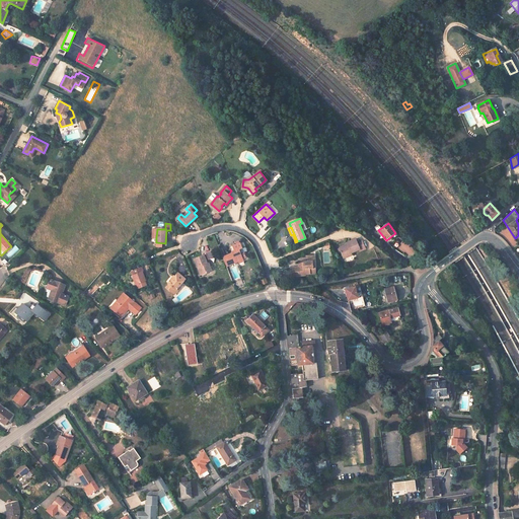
[(348,244),(340,247),(344,257),(351,254),(351,252),(358,249),(359,252),(365,249),(362,241),(357,243),(355,239),(347,242),(348,244)]
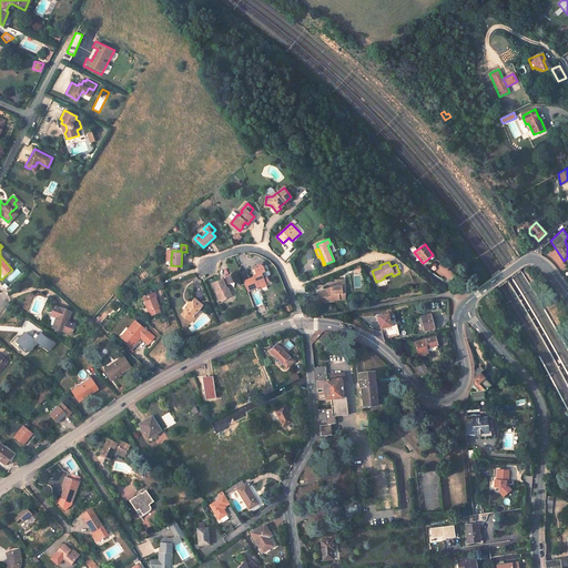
[(265,272),(263,266),(255,270),(257,274),(255,275),(255,276),(244,281),(247,291),(262,285),(266,284),(265,283),(269,282),(266,276),(269,275),(266,271),(265,272)]
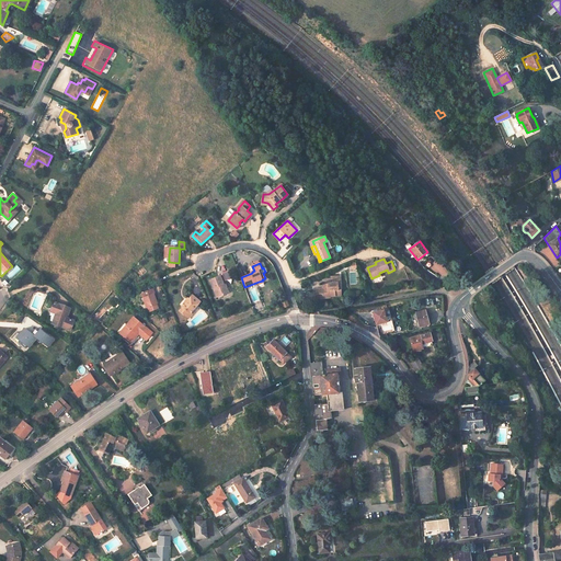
[(220,276),(209,281),(217,297),(227,293),(224,285),(221,279),(224,278),(225,281),(232,278),(229,271),(221,274),(222,275),(220,276)]
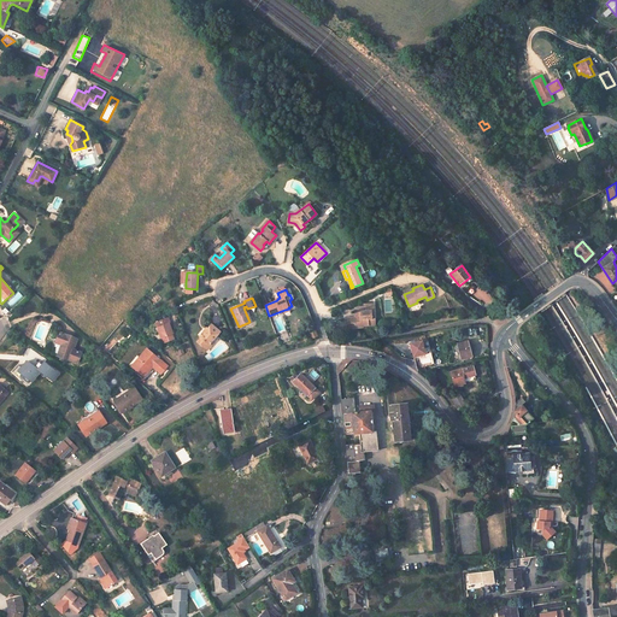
[(358,316),(347,317),(347,321),(350,321),(350,328),(363,327),(363,325),(375,324),(375,317),(372,318),(371,311),(370,311),(369,304),(364,305),(364,306),(358,307),(358,316)]
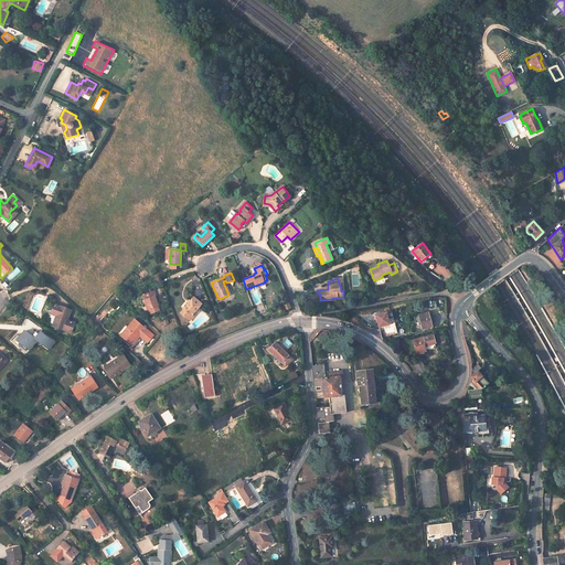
[(153,291),(142,296),(148,310),(158,306),(156,301),(155,296),(156,296),(153,291)]
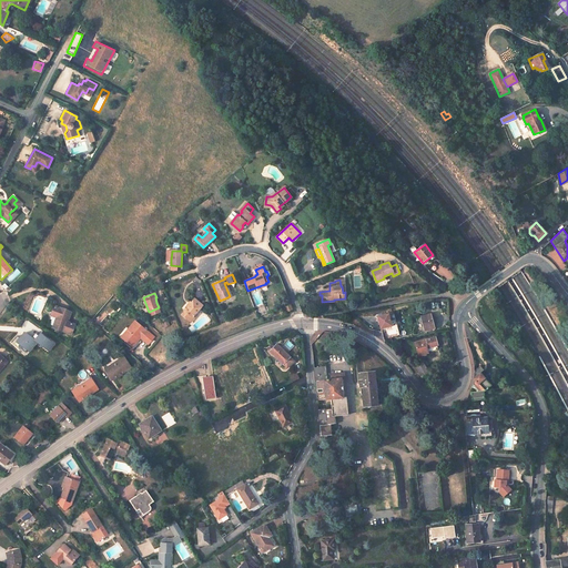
[(195,314),(202,305),(195,298),(192,303),(191,302),(183,311),(185,312),(182,315),(189,321),(192,315),(193,316),(195,314)]
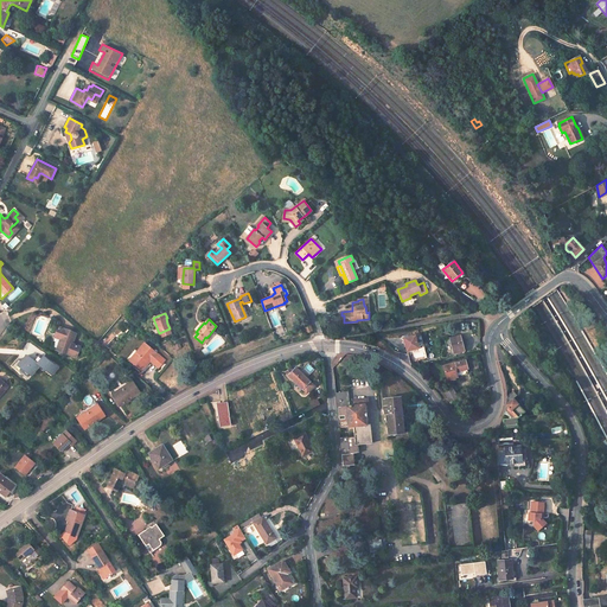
[(76,334),(59,327),(56,337),(62,339),(61,343),(56,342),(53,346),(58,349),(58,350),(69,353),(69,352),(77,356),(80,347),(72,344),(76,334)]
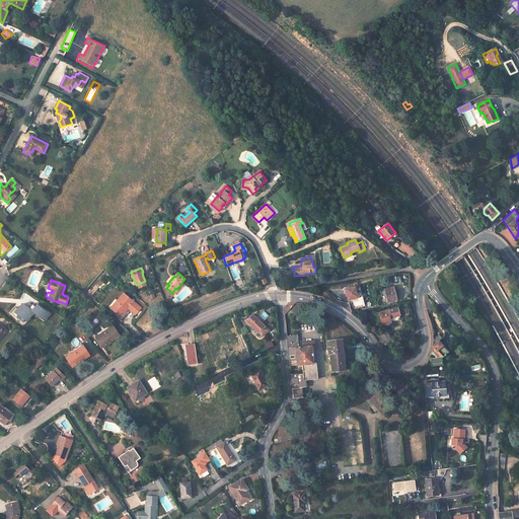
[(357,294),(362,292),(360,286),(346,290),(348,301),(358,298),(357,294)]
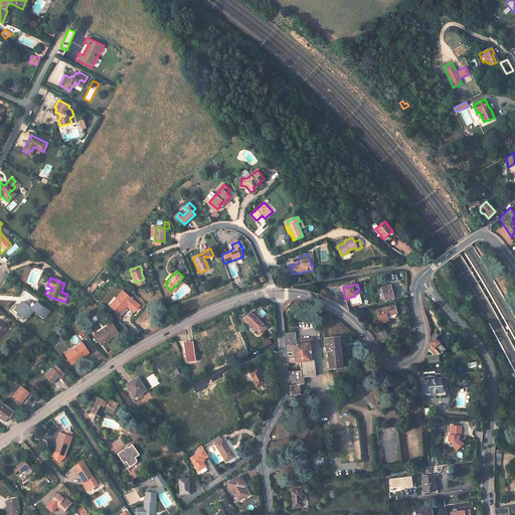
[(390,285),(382,287),(385,300),(394,298),(390,285)]
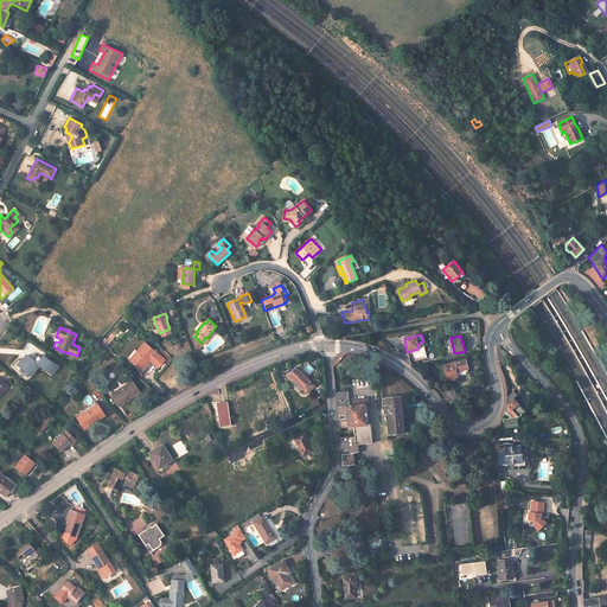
[(158,368),(165,360),(145,343),(136,352),(139,355),(132,363),(142,371),(151,360),(158,368)]
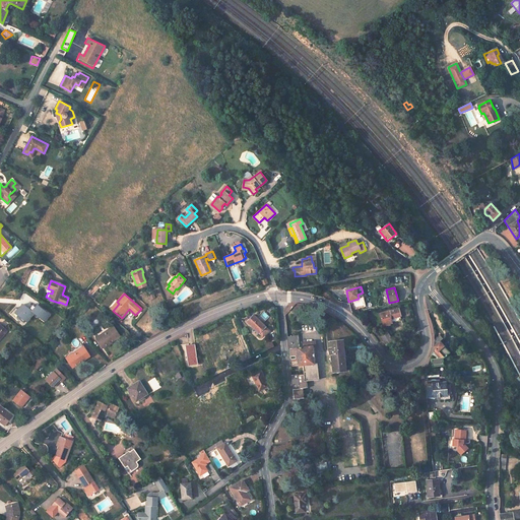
[(23,304),(16,313),(21,316),(19,318),(23,322),(33,311),(37,315),(44,320),(49,313),(45,311),(37,305),(36,307),(34,304),(29,308),(23,304)]
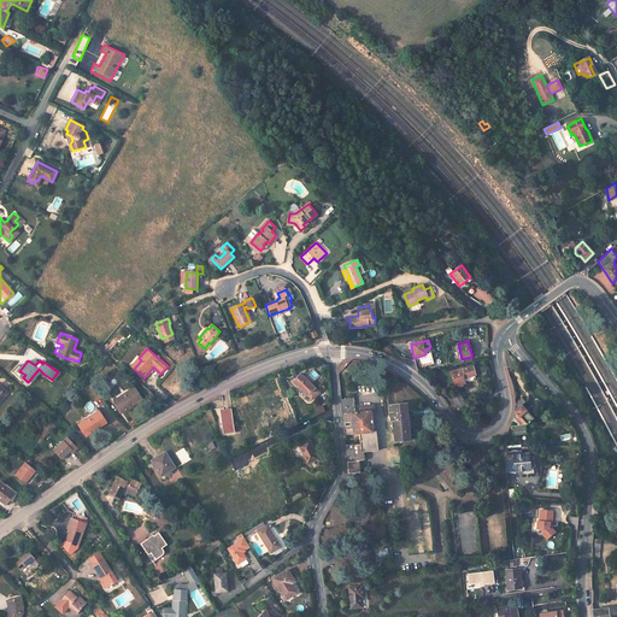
[(321,360),(316,365),(321,371),(327,365),(321,360)]
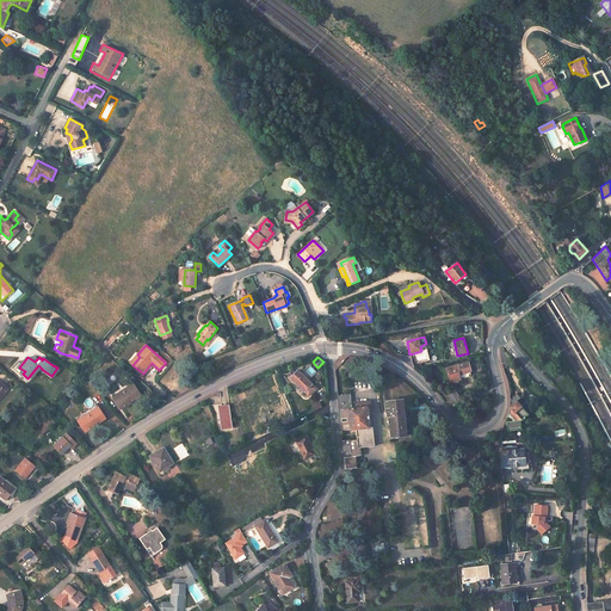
[(469,363),(446,369),(450,382),(452,382),(452,383),(462,381),(461,380),(470,377),(469,371),(470,371),(469,363)]
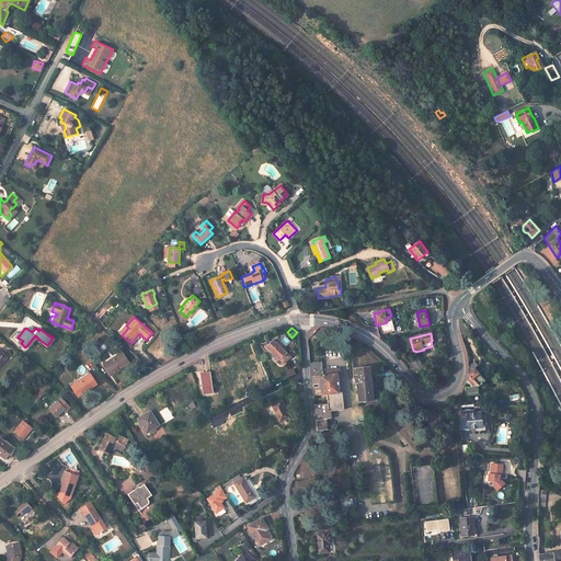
[(279,341),(286,346),(290,341),(284,336),(279,341)]
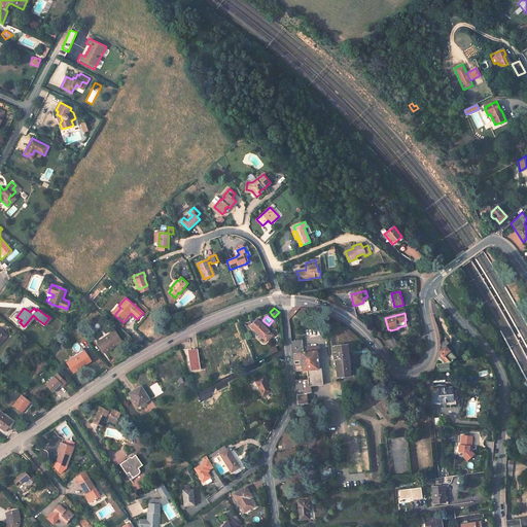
[(256,319),(251,325),(267,341),(273,335),(256,319)]
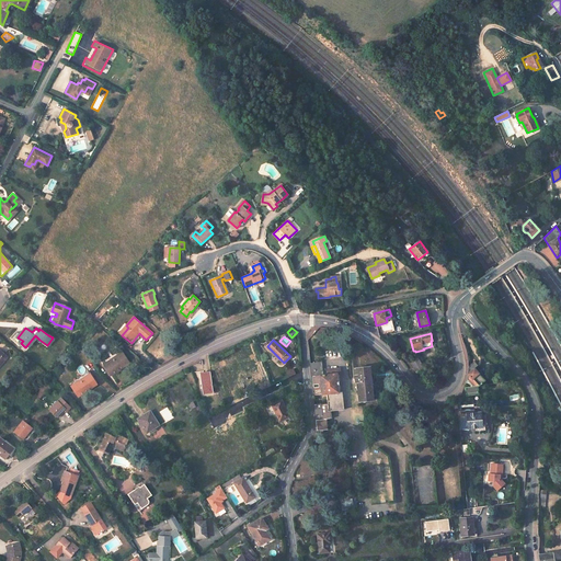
[(320,342),(308,343),(317,431),(327,430),(325,420),(331,419),(330,411),(344,409),(342,391),(339,392),(336,374),(340,373),(340,367),(328,369),(328,375),(322,375),(321,361),(318,361),(318,354),(321,353),(320,342)]
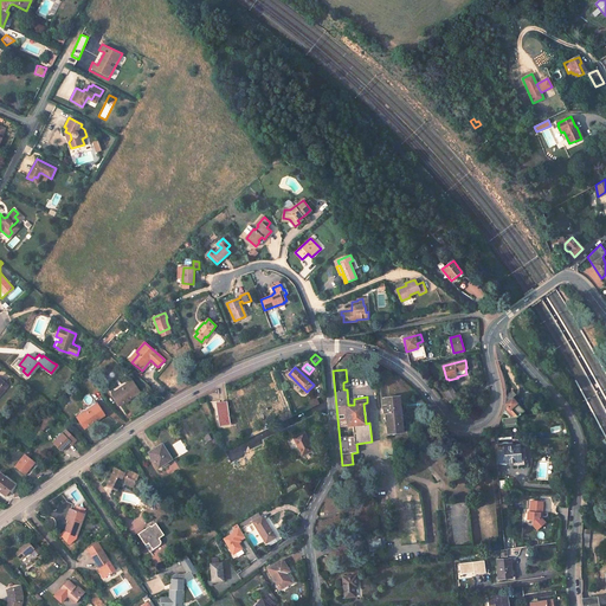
[(365,373),(350,374),(352,388),(366,386),(365,373)]
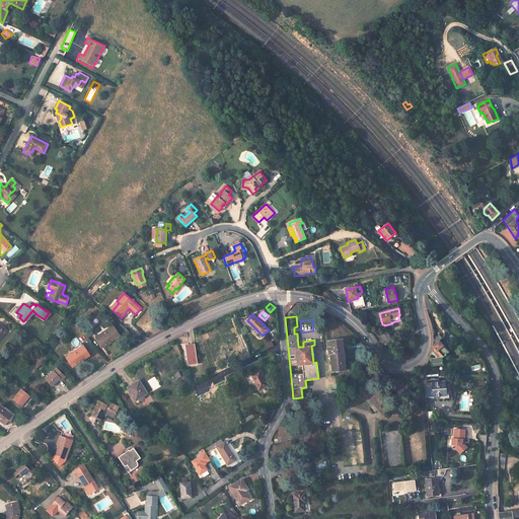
[(120,336),(112,323),(94,335),(102,347),(106,345),(110,342),(120,336)]
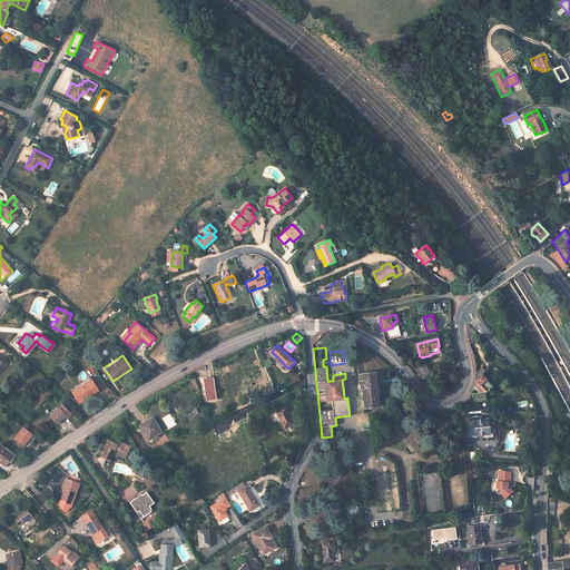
[(424,362),(416,366),(424,380),(432,375),(424,362)]
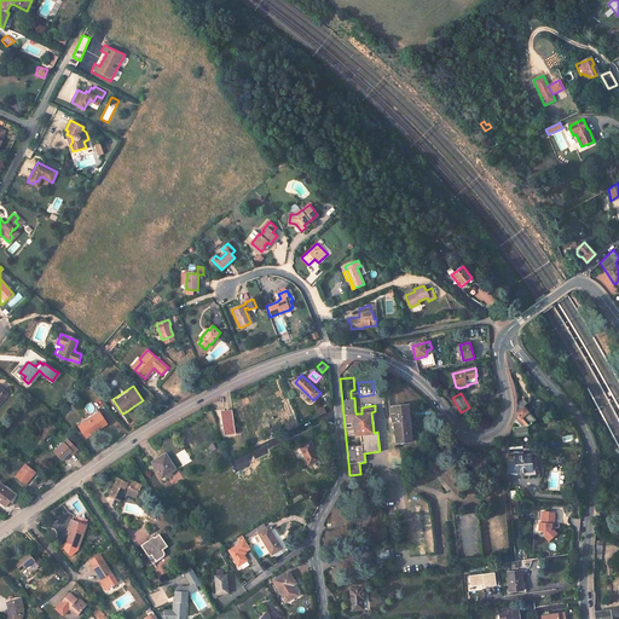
[(409,405),(393,406),(394,414),(392,415),(393,421),(395,421),(397,443),(412,441),(409,405)]
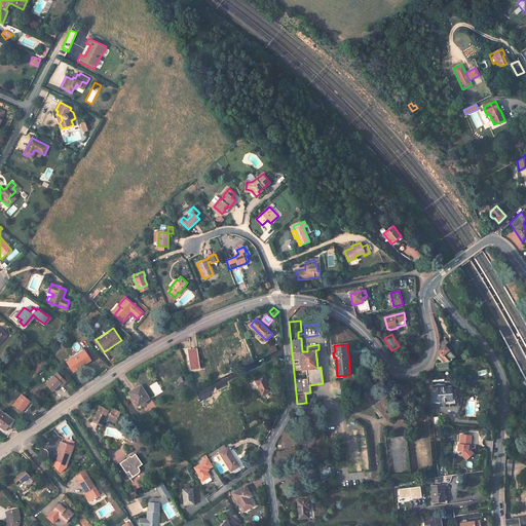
[(445,345),(439,350),(439,353),(437,359),(441,360),(441,362),(447,362),(449,362),(455,357),(445,345)]
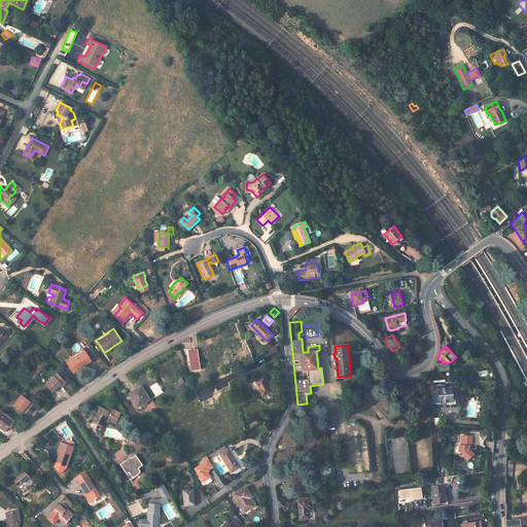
[(91,361),(82,349),(66,360),(74,373),(78,370),(83,366),(91,361)]
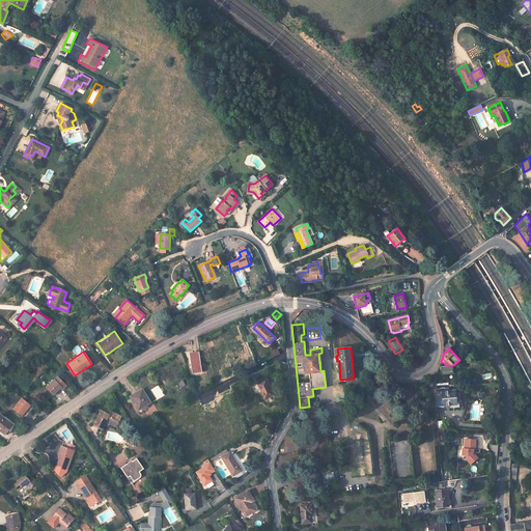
[(199,352),(190,354),(192,372),(202,370),(199,352)]
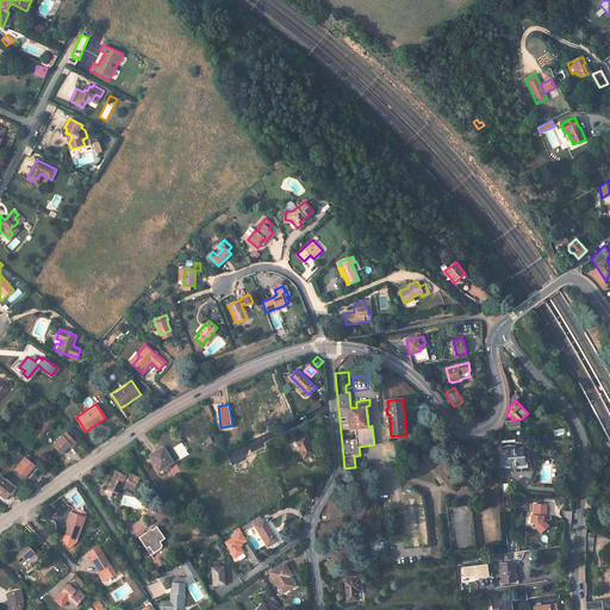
[(511,419),(506,421),(506,429),(520,428),(518,419),(511,419)]
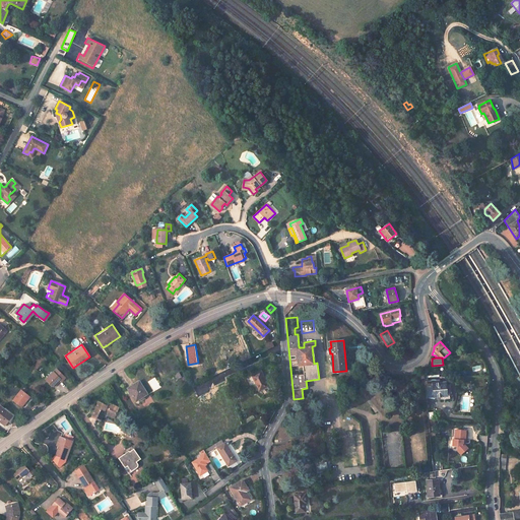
[(65,378),(57,369),(46,379),(52,386),(60,379),(62,381),(65,378)]
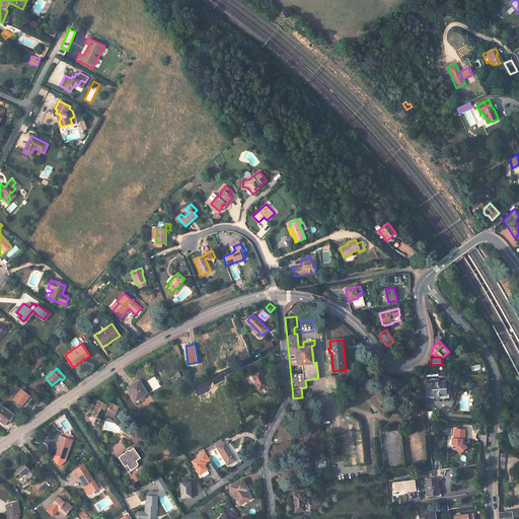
[(261,371),(251,375),(258,389),(268,385),(261,371)]
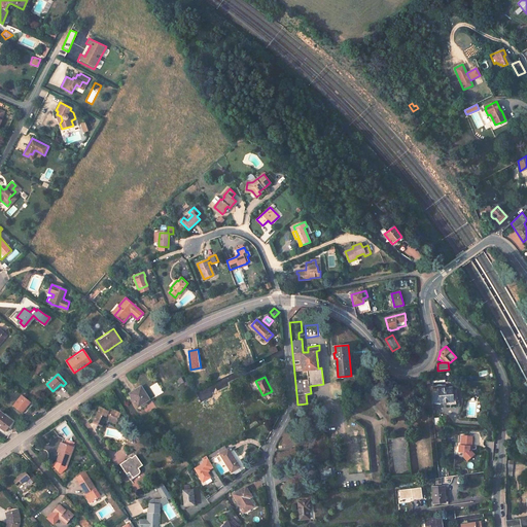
[(433,386),(430,386),(431,392),(438,391),(440,401),(453,400),(453,398),(457,398),(456,390),(452,390),(452,388),(446,388),(443,389),(443,385),(433,386)]
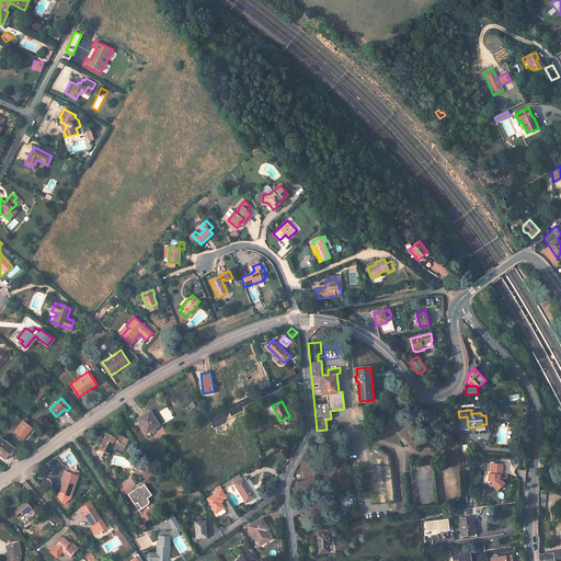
[(150,411),(138,419),(147,433),(158,425),(153,420),(156,419),(150,411)]
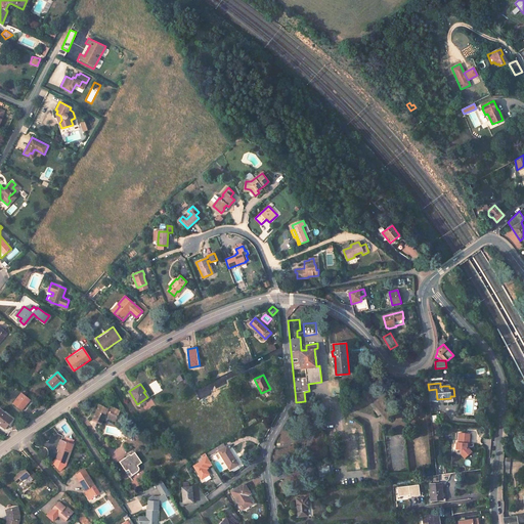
[(437,399),(436,389),(429,390),(429,400),(437,399)]
